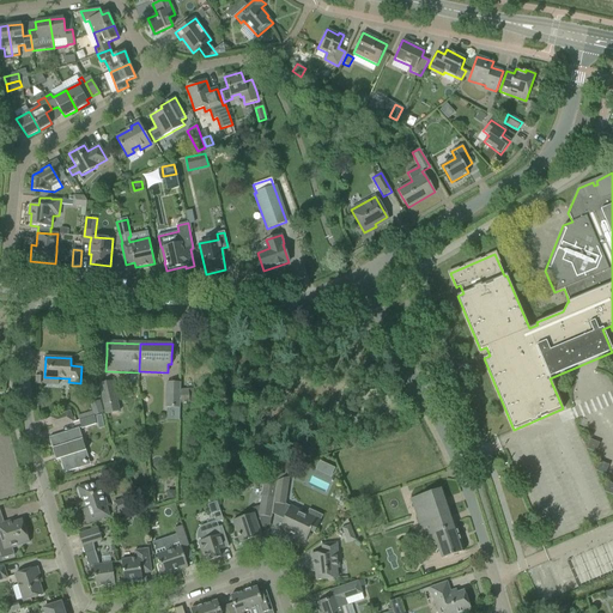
[(99,383),(107,414),(119,412),(113,381),(99,383)]
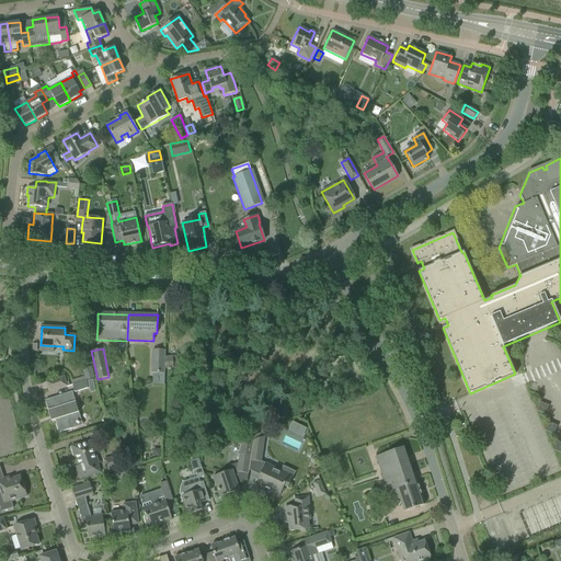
[(152,373),(164,374),(164,369),(165,357),(165,351),(152,350),(152,373)]
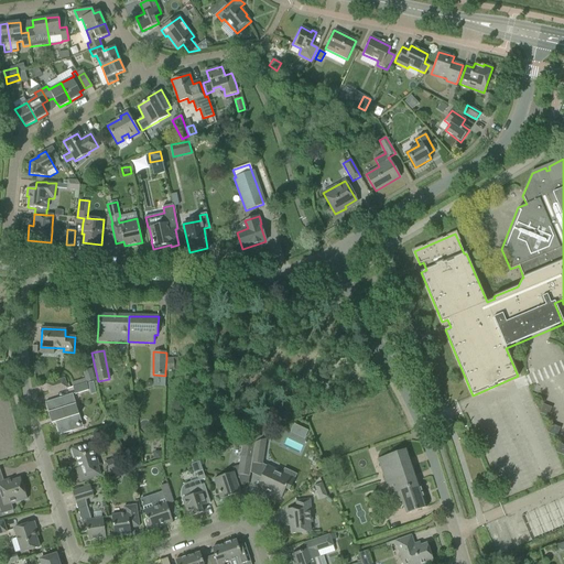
[(46,384),(50,394),(67,389),(64,379),(46,384)]
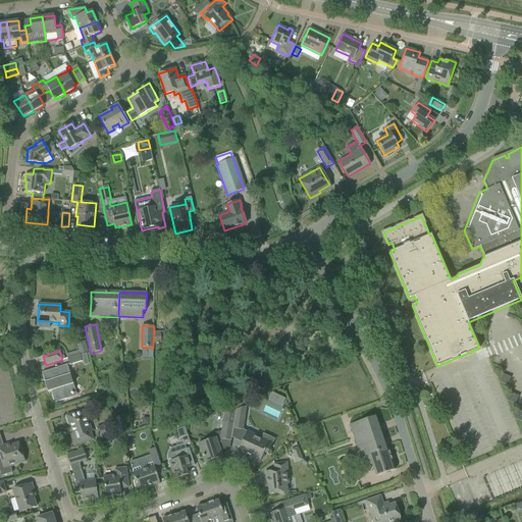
[(67,358),(69,365),(82,362),(81,354),(67,358)]
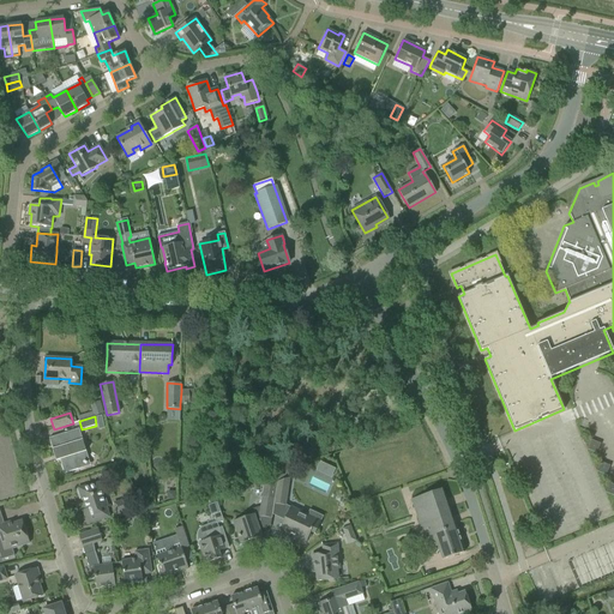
[(60,461),(64,474),(90,465),(79,429),(49,439),(56,461),(60,461)]
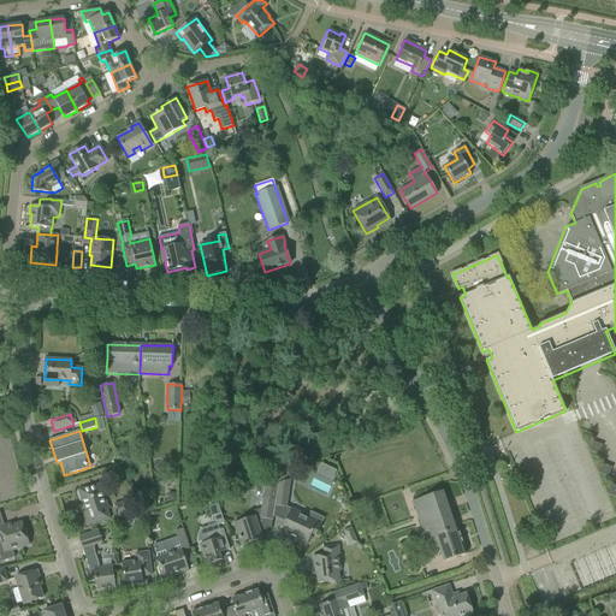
[(317,478),(332,485),(339,471),(324,463),(317,478)]
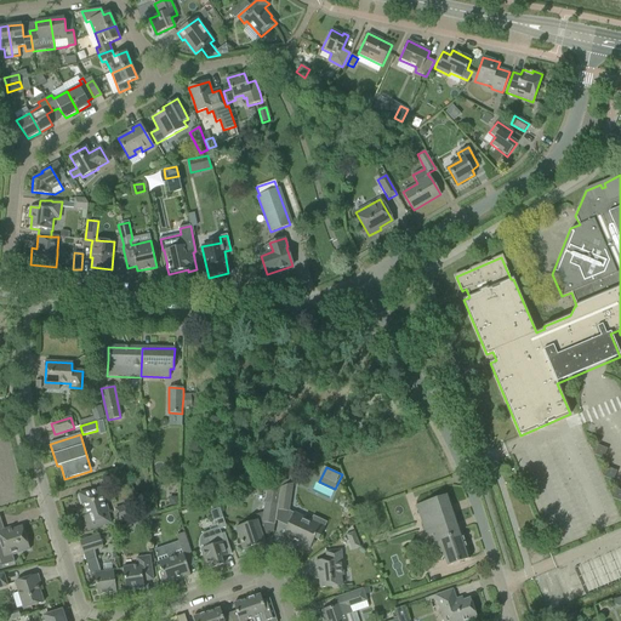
[(280,488),(277,511),(289,512),(294,484),(280,488)]
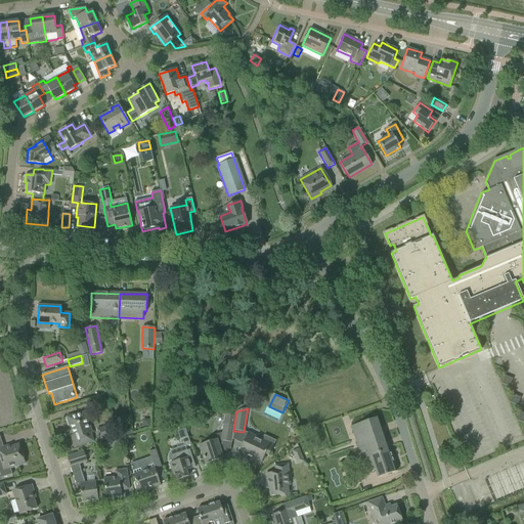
[(199,445),(204,460),(203,461),(205,466),(212,464),(211,463),(223,459),(218,442),(221,441),(231,443),(236,412),(226,410),(223,432),(215,435),(216,439),(199,445)]
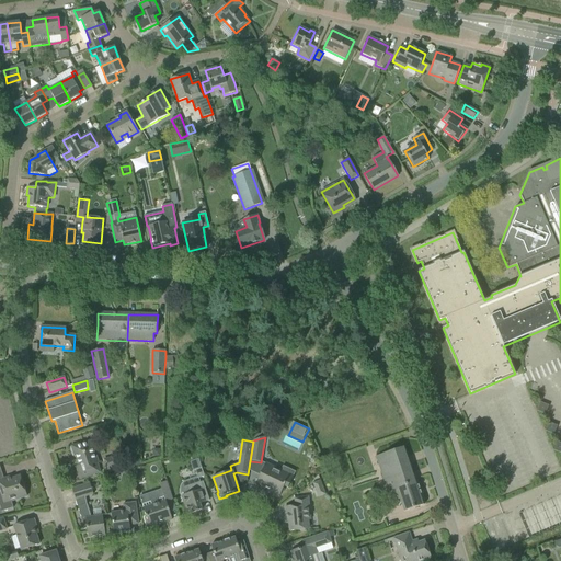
[(76,467),(79,479),(100,472),(98,464),(95,454),(94,454),(90,442),(79,445),(78,444),(71,446),(75,457),(76,456),(79,466),(76,467)]
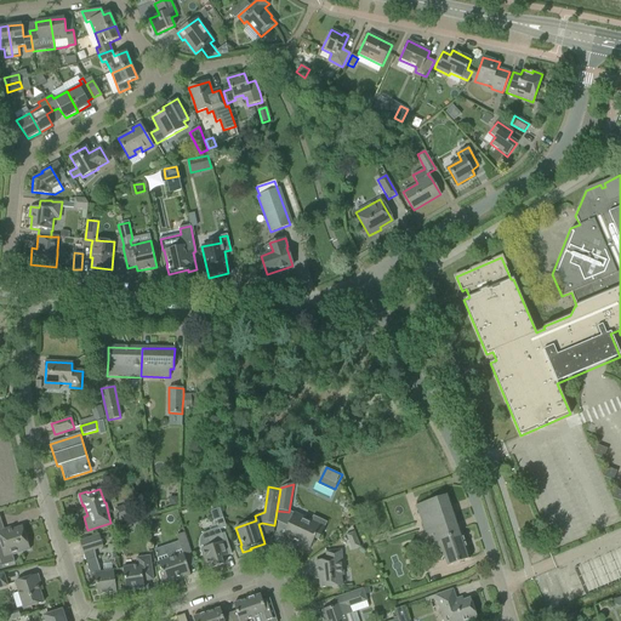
[(432,557),(442,553),(446,567),(469,559),(448,495),(436,499),(415,506),(432,557)]
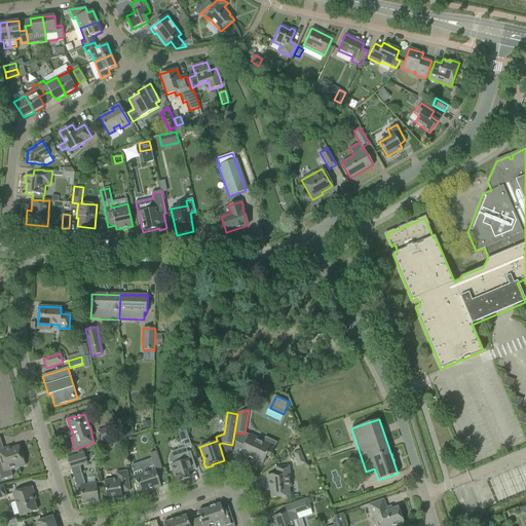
[(97,430),(102,444),(116,439),(111,424),(97,430)]
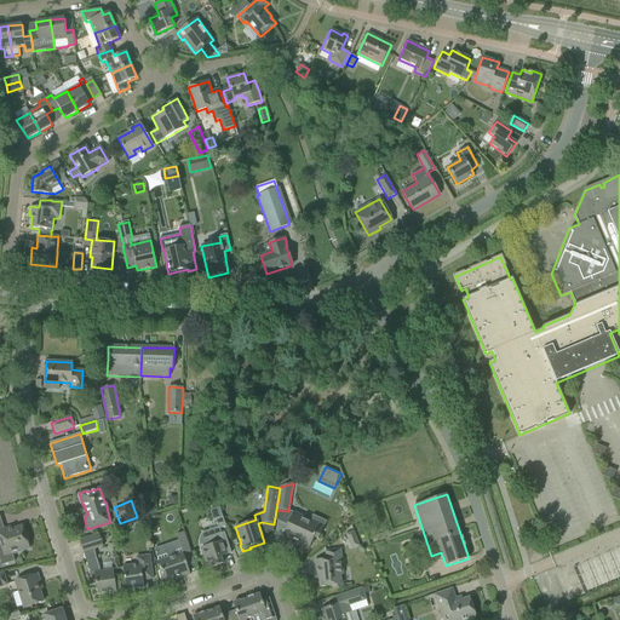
[(287,526),(282,537),(292,541),(293,539),(303,543),(302,545),(309,549),(314,538),(317,540),(323,529),(309,522),(310,521),(293,512),(287,526)]
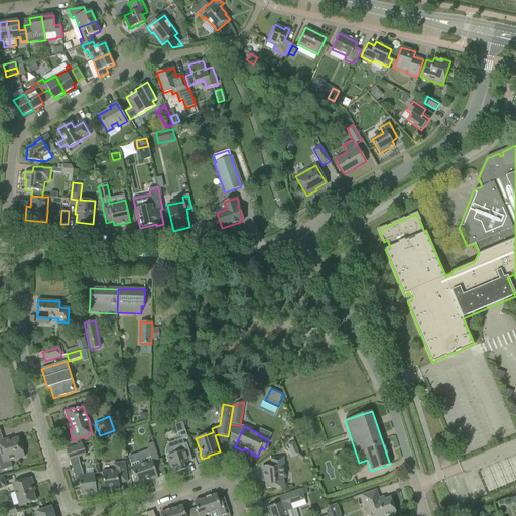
[(188,438),(185,430),(179,432),(182,440),(188,438)]
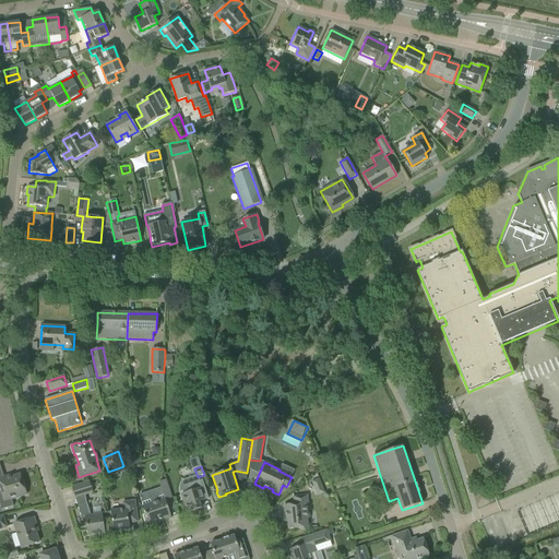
[(0,494),(0,504),(1,510),(13,506),(11,500),(26,495),(20,474),(8,478),(8,476),(0,477),(0,490),(1,494),(0,494)]
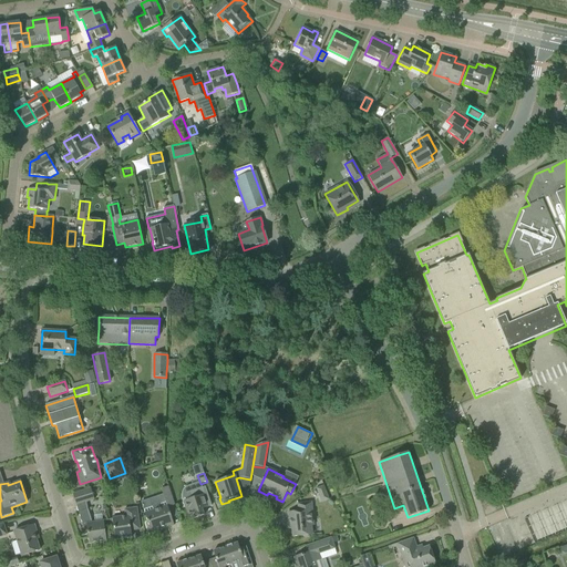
[(157,496),(141,502),(145,514),(144,514),(147,523),(145,524),(147,529),(150,529),(151,532),(164,527),(165,528),(174,526),(169,514),(176,511),(175,505),(171,495),(168,486),(161,490),(163,494),(157,496)]
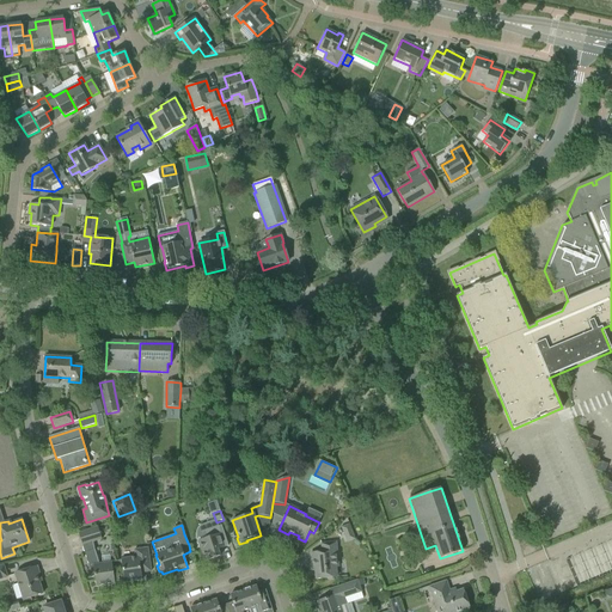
[(197,542),(204,562),(220,556),(218,550),(228,546),(221,525),(209,530),(208,525),(203,526),(200,530),(199,533),(199,538),(200,540),(197,542)]
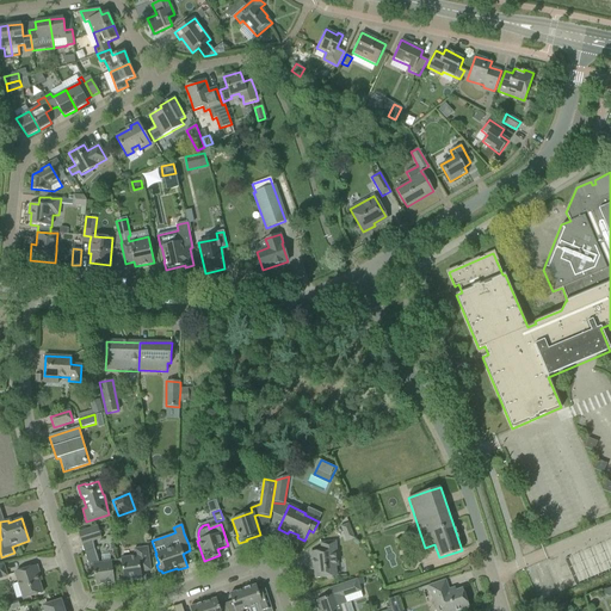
[(355,538),(349,524),(340,526),(346,542),(355,538)]
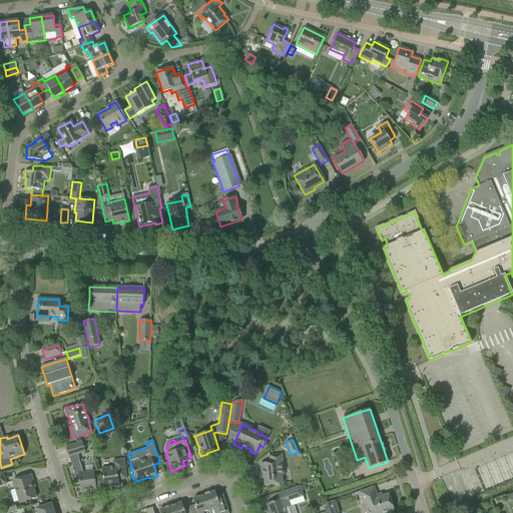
[(75,444),(65,447),(68,455),(69,457),(77,455),(78,454),(85,452),(82,442),(75,444)]
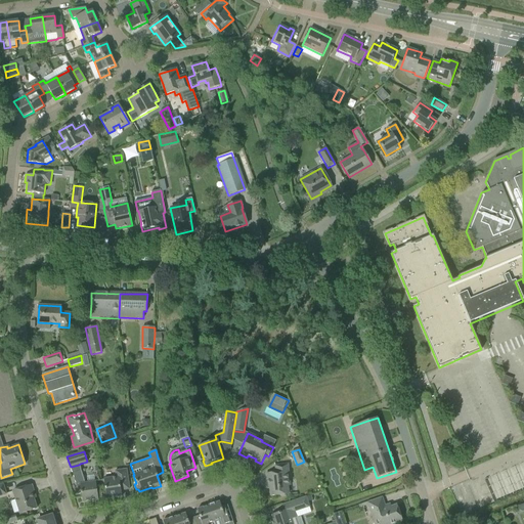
[(269,483),(270,496),(280,495),(280,497),(286,496),(285,494),(289,494),(288,486),(290,486),(288,465),(275,466),(275,473),(266,474),(267,483),(269,483)]
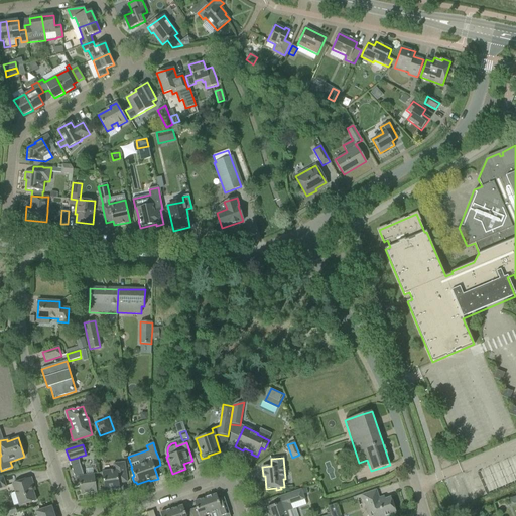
[(103,480),(104,482),(105,492),(120,489),(119,484),(127,482),(126,472),(124,463),(113,464),(114,470),(102,472),(102,473),(103,480)]
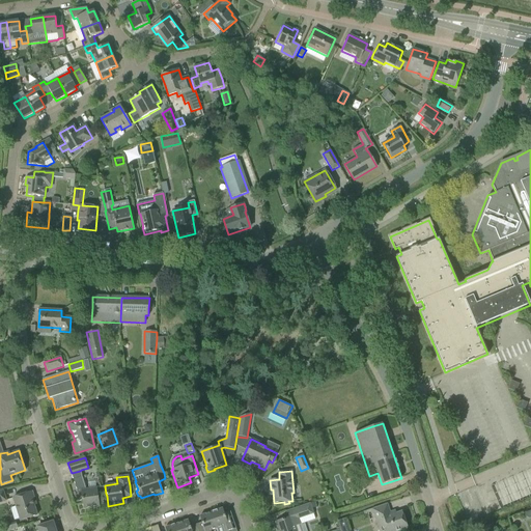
[(86,490),(82,477),(74,479),(80,501),(82,500),(83,509),(100,507),(98,495),(96,488),(86,490)]
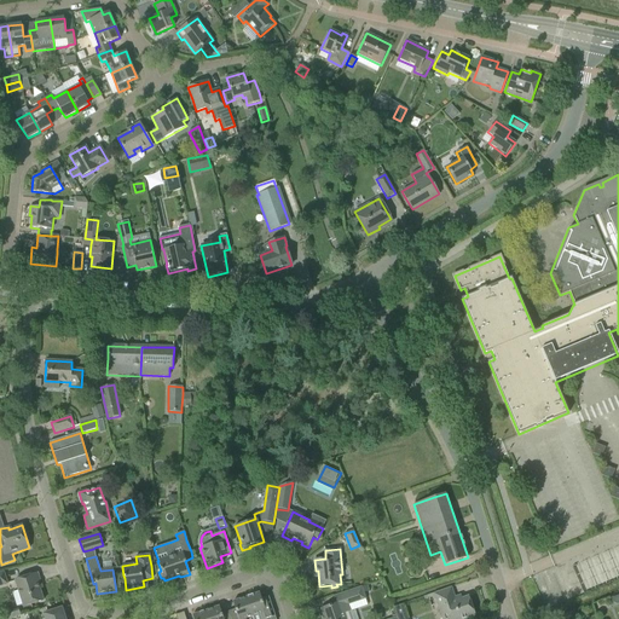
[(38,573),(15,580),(23,607),(44,601),(38,585),(41,584),(38,573)]
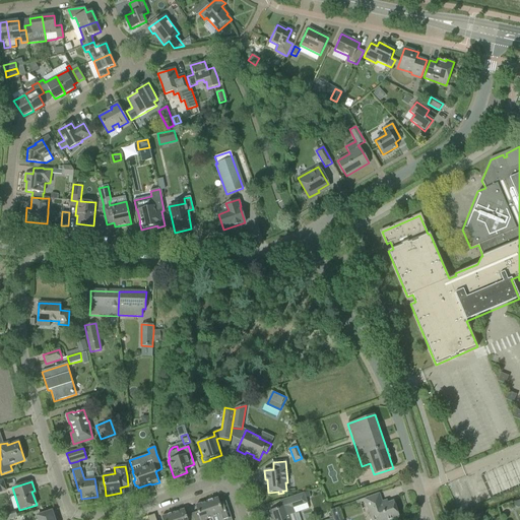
[(294,514),(291,508),(307,503),(305,499),(304,494),(303,493),(280,501),(282,507),(269,512),(271,519),(270,519),(269,519),(294,519),(293,515),(294,514)]
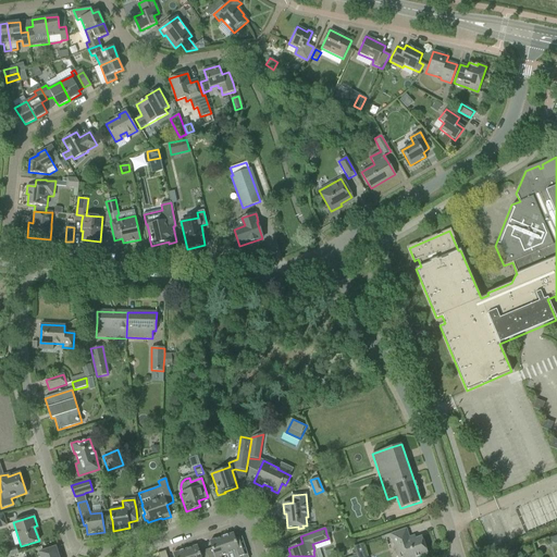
[(419,556),(428,554),(421,537),(413,540),(412,537),(409,539),(406,529),(391,534),(397,556),(419,556)]
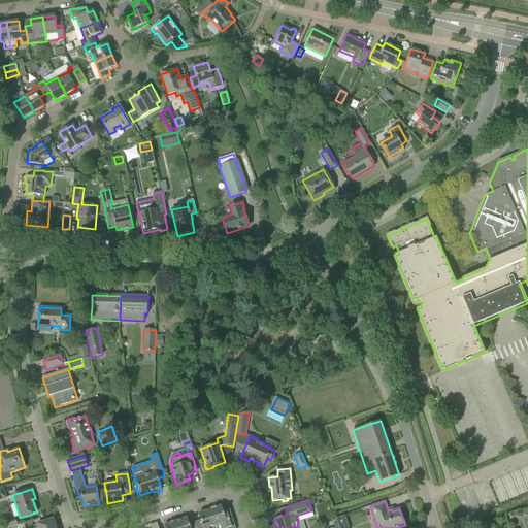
[(209,509),(216,526),(216,527),(228,527),(234,526),(229,509),(223,512),(222,506),(209,509)]
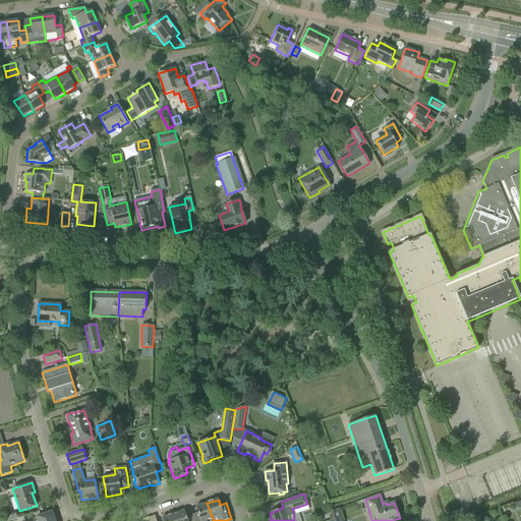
[(206,520),(207,520),(213,519),(207,503),(195,507),(200,520),(206,520)]
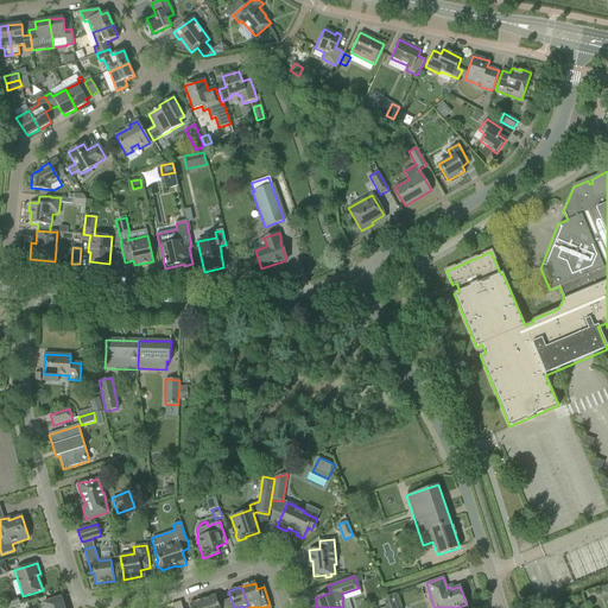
[(396,594),(386,596),(390,607),(398,603),(396,594)]
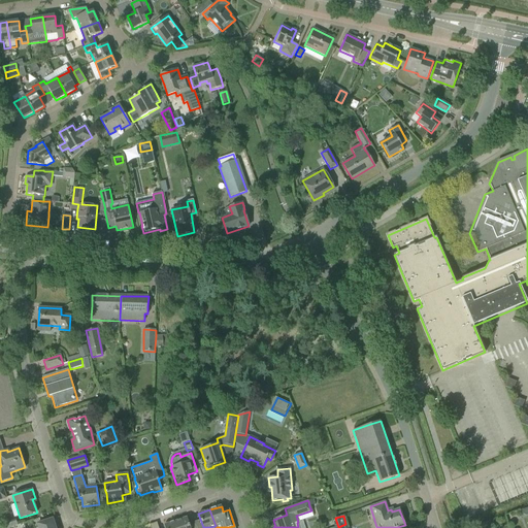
[(175,522),(177,527),(190,527),(187,518),(175,522)]
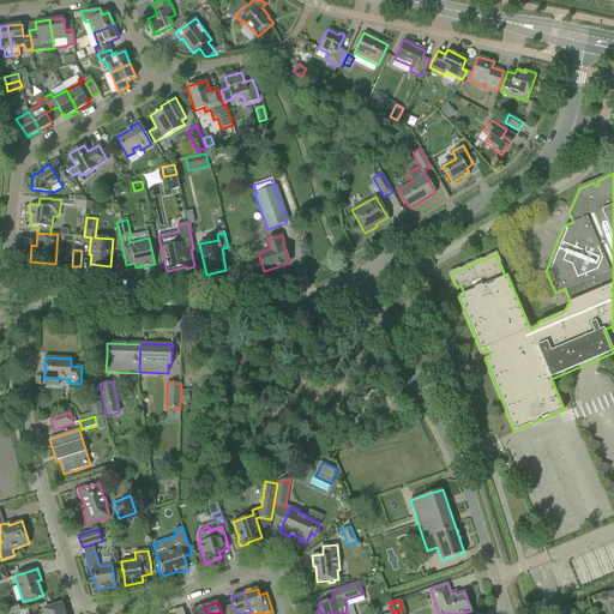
[(64,613),(65,613),(66,613),(64,606),(62,606),(61,603),(43,609),(44,613),(64,613)]
